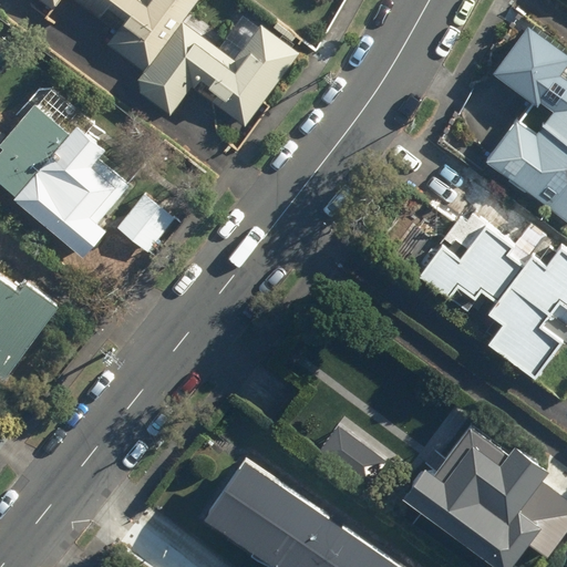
[(145,71),(137,80),(137,89),(171,115),(194,85),(244,125),(301,53),(266,24),(235,62),(183,21),(199,0),(39,0),(52,10),(59,0),(76,0),(116,32),(109,41),(145,71)]
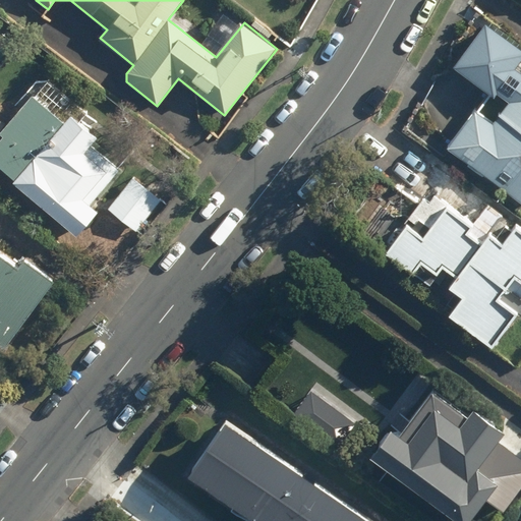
[(488,95),(448,147),(520,204),(520,71),(518,69),(520,64),(520,48),(484,20),(451,65),(488,95)]
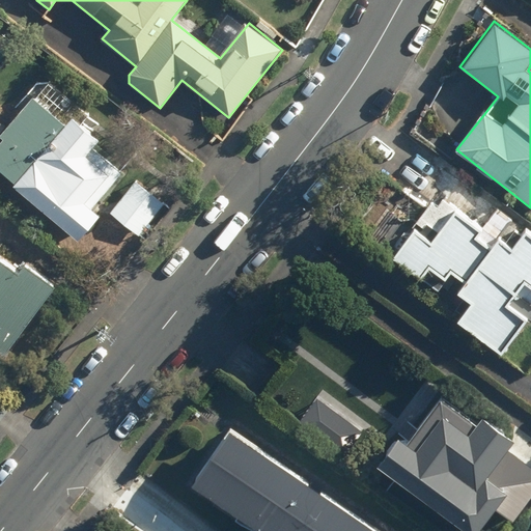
[(0,167),(16,182),(66,122),(35,95),(3,133),(0,136),(0,167)]
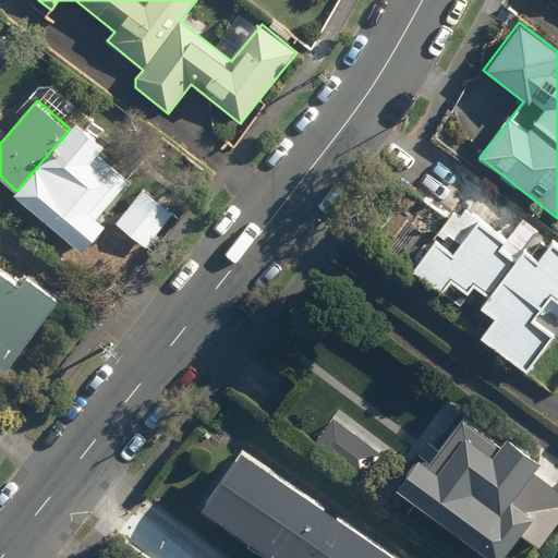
[(99,221),(132,183),(98,154),(102,149),(74,124),(70,129),(16,191),(13,194),(81,253),(105,226),(99,221)]
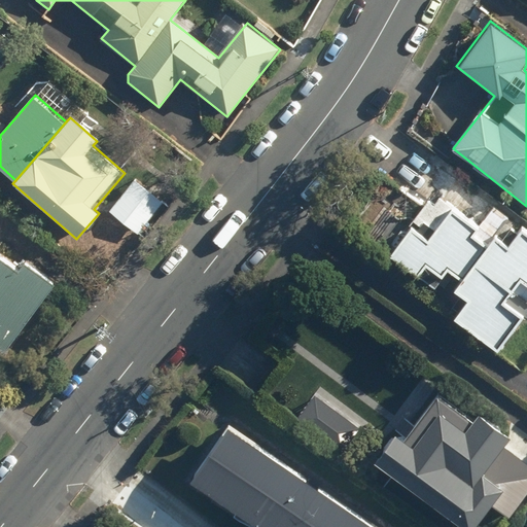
[(526,310),(526,229),(480,195),(464,183),(468,178),(430,150),(399,192),(423,210),(412,225),(405,220),(382,251),(417,277),(423,269),(438,280),(446,271),(460,281),(452,292),(466,302),(453,320),(496,352),(526,310)]
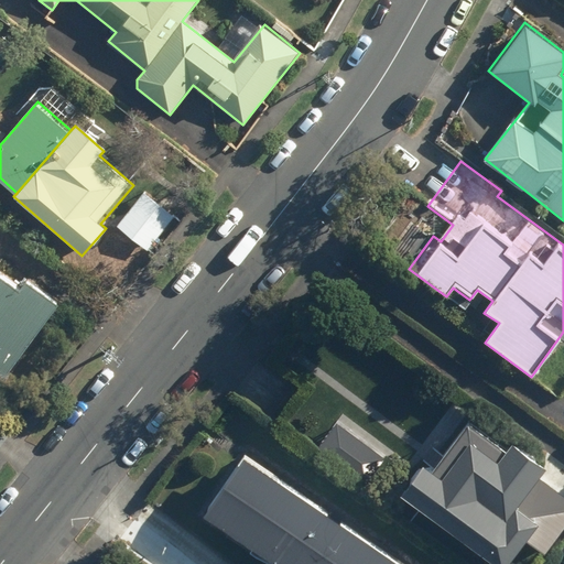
[(144,195),(118,227),(147,252),(174,220),(144,195)]
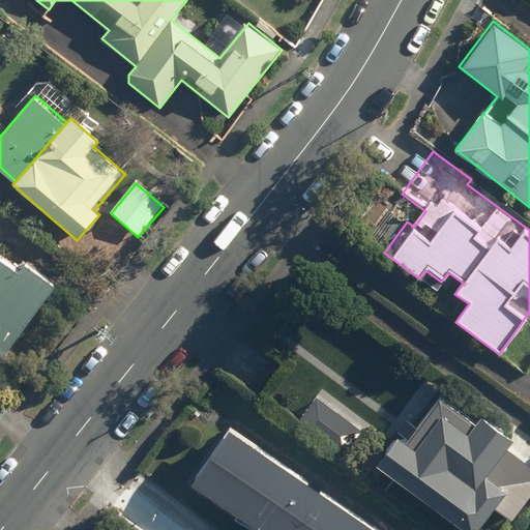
[(0,353),(2,355),(55,284),(24,261),(16,272),(0,260),(0,353)]
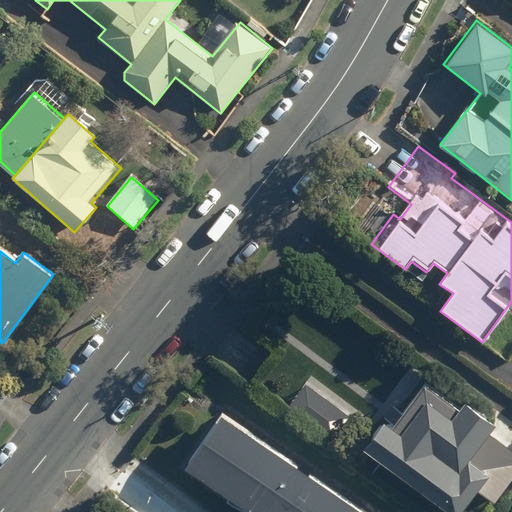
[(360,448),(364,451),(447,511),(458,511),(510,442),(492,429),(495,426),(462,402),(460,406),(427,382),(394,427),(382,418),(360,448)]
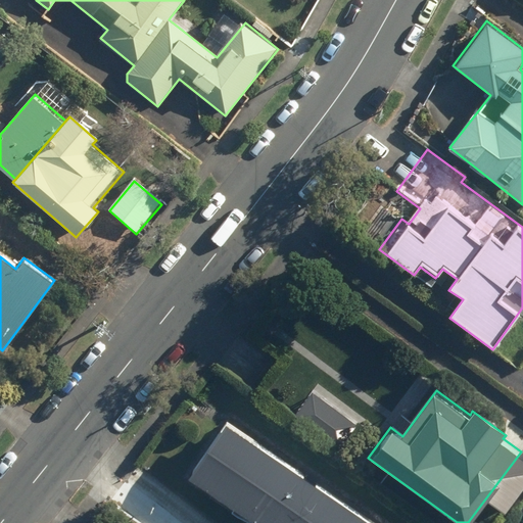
[(373,522),(226,421),(187,477),(253,522),(373,522)]
